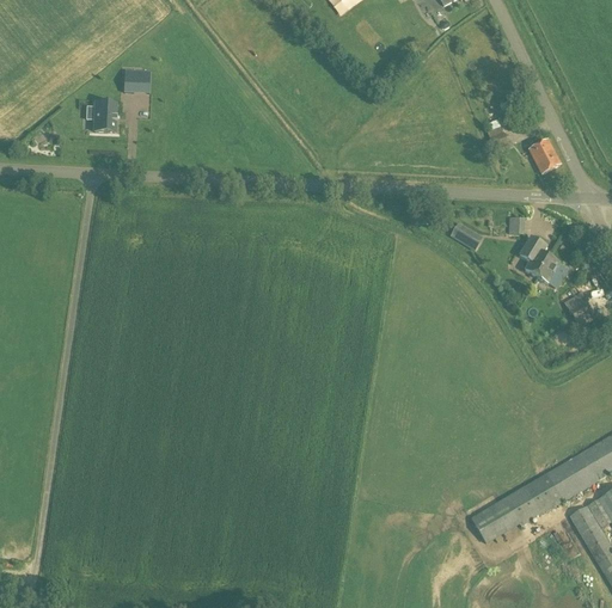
[(109,102),(96,102),(95,130),(108,131),(115,131),(116,121),(117,121),(117,116),(116,116),(116,103),(109,103),(109,102)]
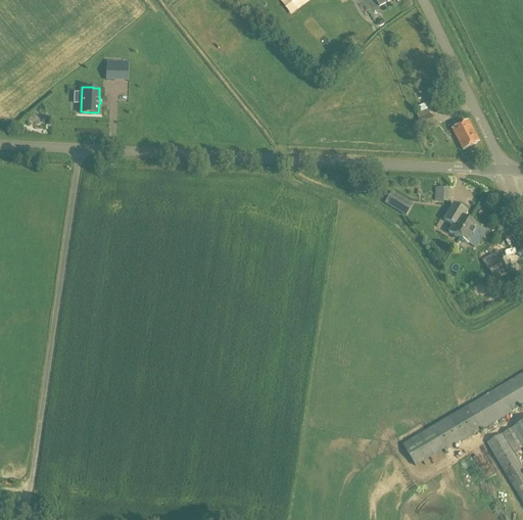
[(57,89),(59,119),(79,117),(78,96),(76,96),(76,88),(57,89)]
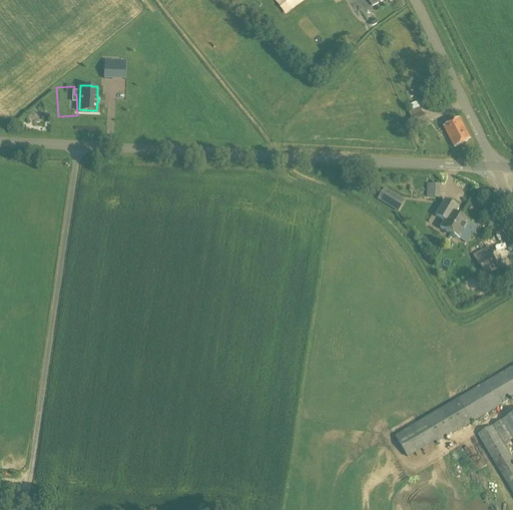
[(426,106),(436,102),(432,93),(423,96),(426,106)]
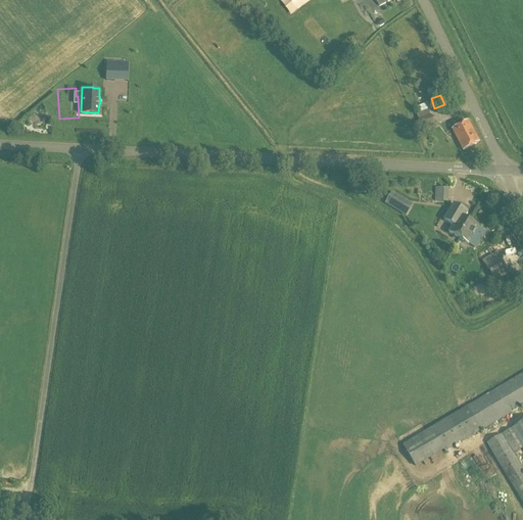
[(417,108),(426,106),(425,100),(415,102),(417,108)]
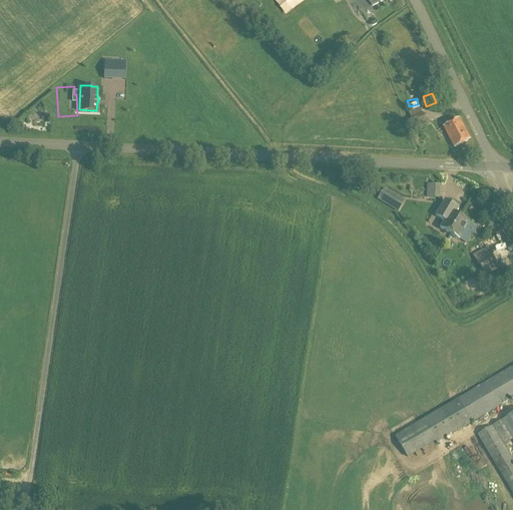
[(421,110),(419,106),(409,110),(414,125),(427,120),(423,109),(421,110)]
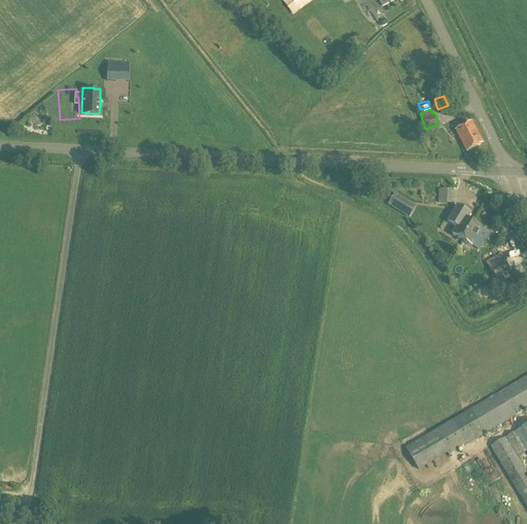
[(484,141),(472,119),(455,129),(467,150),(484,141)]
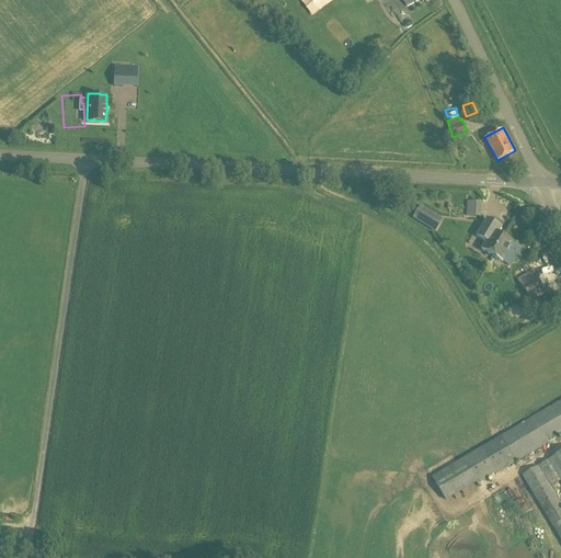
[(414,216),(428,225),(435,214),(420,205),(414,216)]
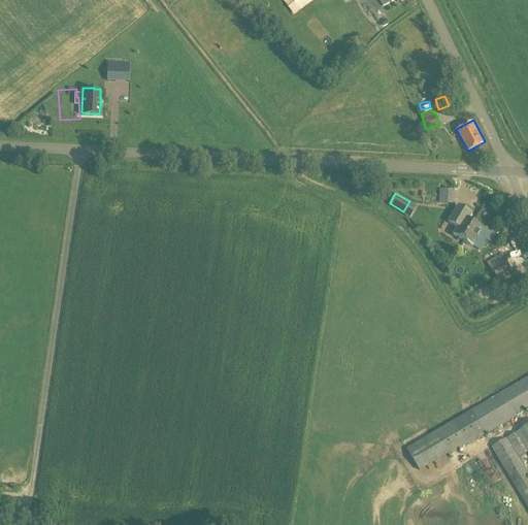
[(472,224),(474,222),(468,218),(472,212),(458,204),(449,220),(458,226),(454,233),(463,238),(469,229),(468,228),(470,223),(472,224)]
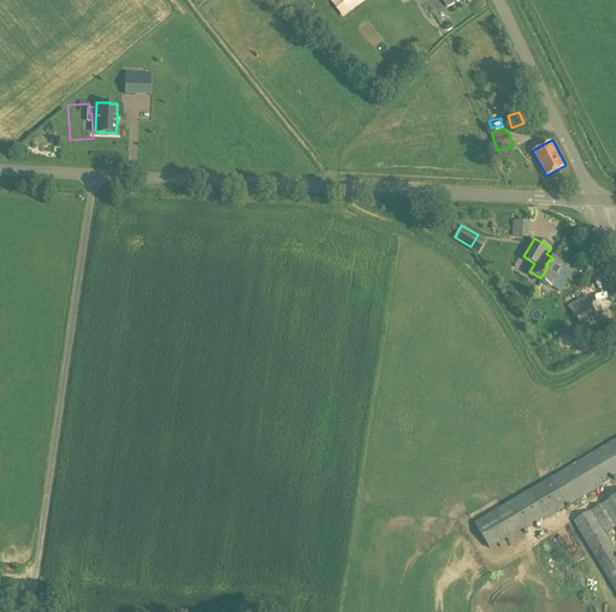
[(548,267),(540,278),(552,285),(564,265),(554,259),(551,261),(549,260),(546,266),(548,267)]
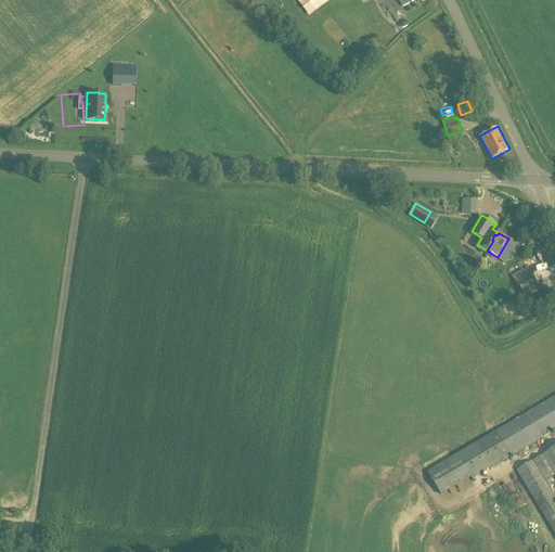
[(455,254),(467,264),(476,254),(465,243),(455,254)]
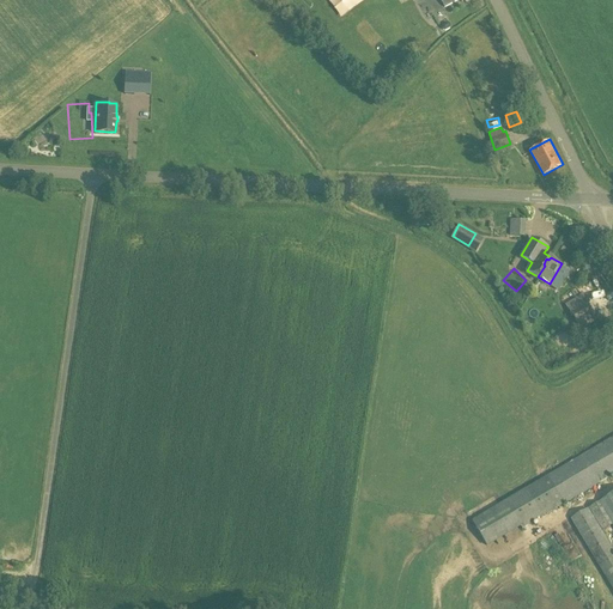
[(578,309),(588,303),(581,293),(565,303),(571,314),(578,309)]
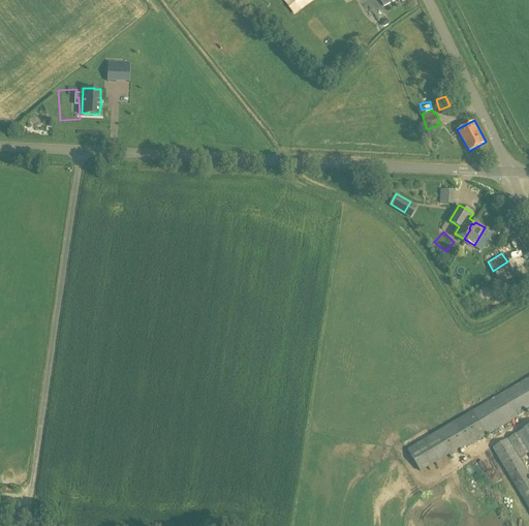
[(506,279),(515,273),(510,267),(502,273),(506,279)]
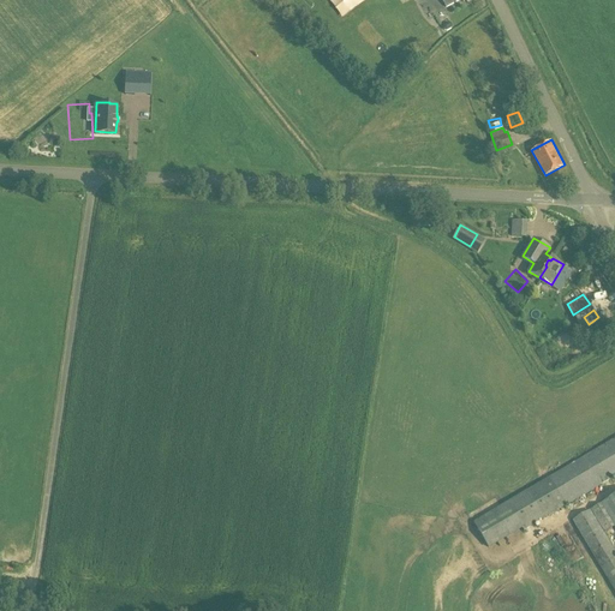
[(524,528),(614,474),(614,436),(473,520),(489,546),(523,526),(524,528)]
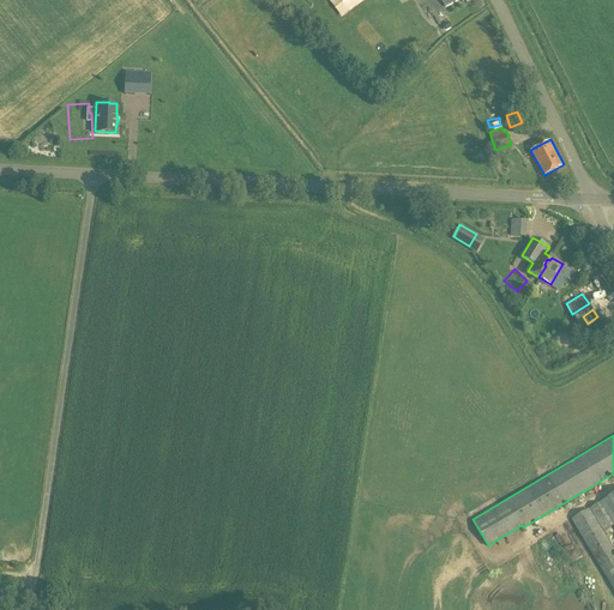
[(613,491),(589,507),(603,530),(613,524),(613,491)]
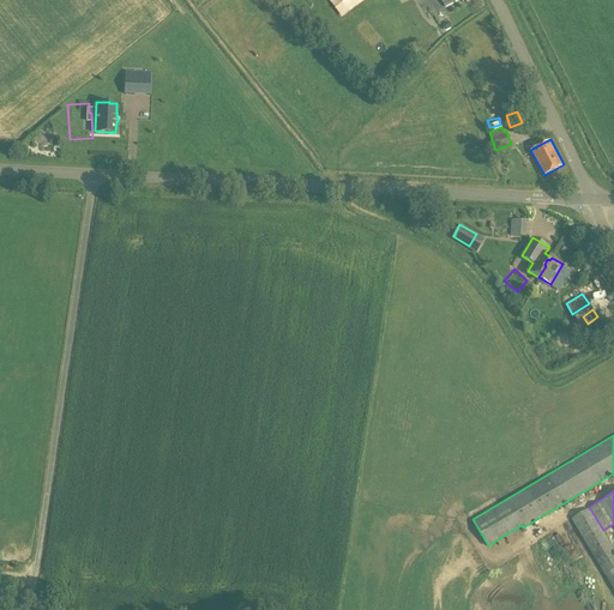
[(613,589),(613,548),(589,507),(571,518),(613,589)]
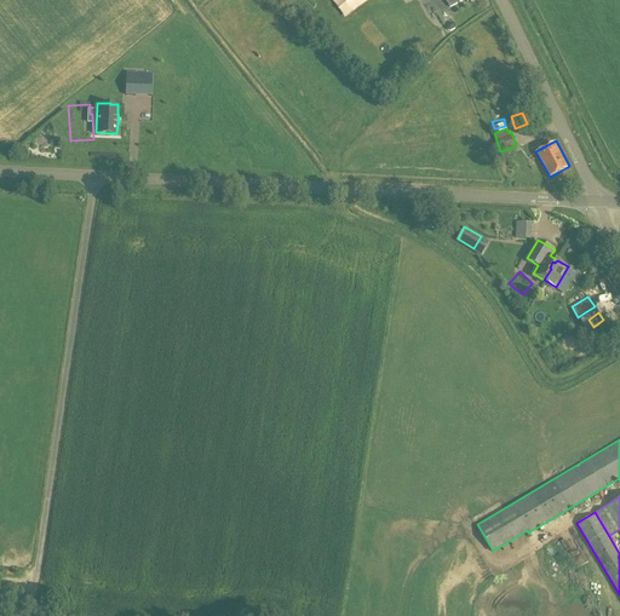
[(558,535),(566,542),(563,545),(570,551),(579,541),(564,528),(558,535)]
